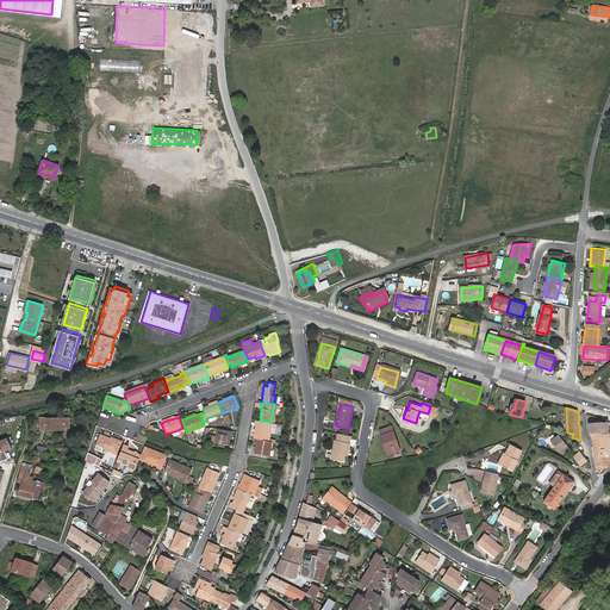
[(39,430),(51,430),(53,428),(63,428),(68,429),(68,418),(39,418),(39,430)]
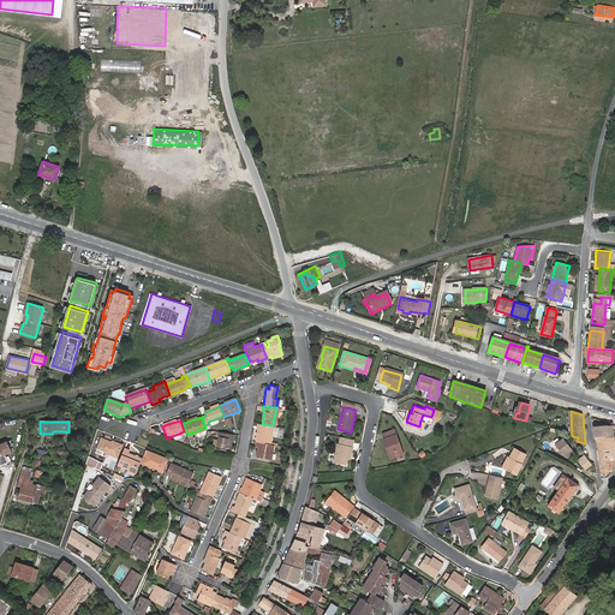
[(262,424),(260,423),(256,441),(258,441),(268,442),(272,425),(262,424)]
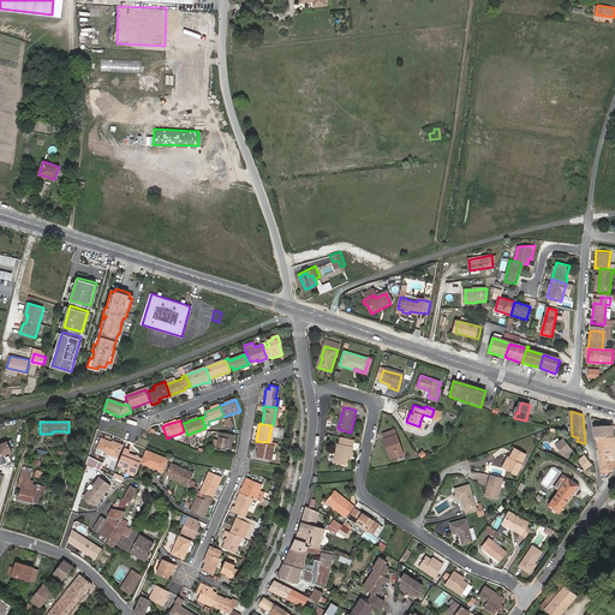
[(596,437),(598,437),(614,436),(614,427),(595,428),(596,437)]
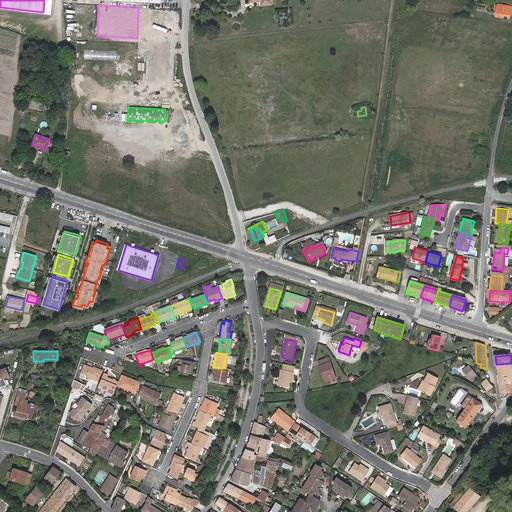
[(324,368),(328,379),(336,376),(329,356),(321,358),(322,362),(320,363),(322,368),(324,368)]
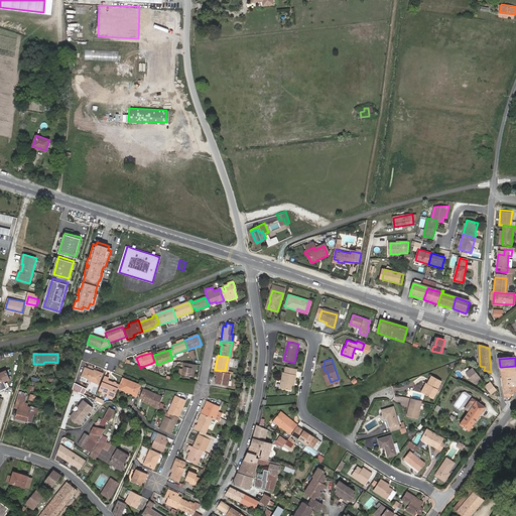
[(195,364),(183,362),(181,374),(192,376),(195,364)]
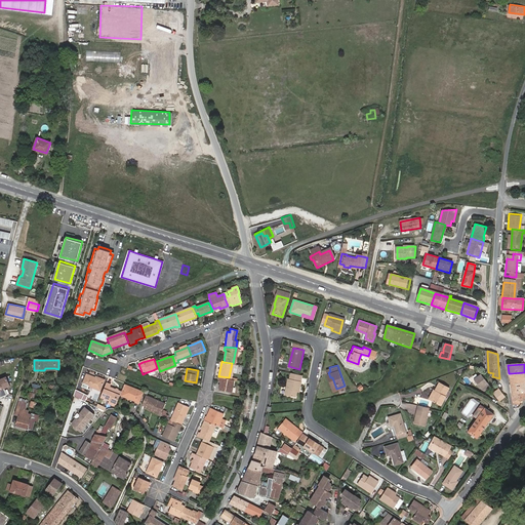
[(301,378),(303,375),(289,372),(284,395),(295,397),(296,392),(296,390),(299,390),(301,381),(300,381),(301,378)]
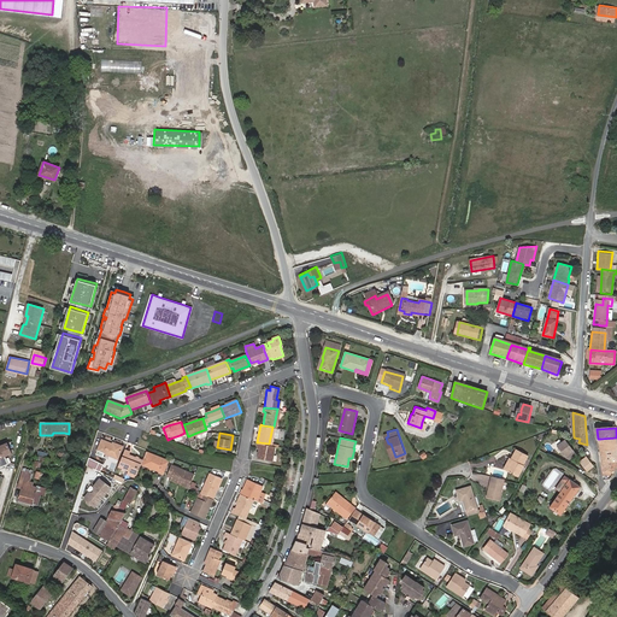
[(616,445),(616,438),(600,439),(600,444),(601,451),(607,451),(616,450),(616,445)]
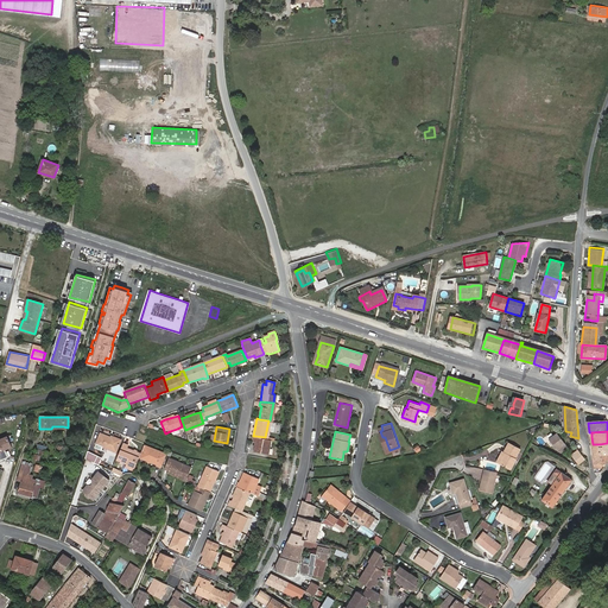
[(558,434),(550,439),(559,451),(562,449),(563,451),(569,447),(558,434)]
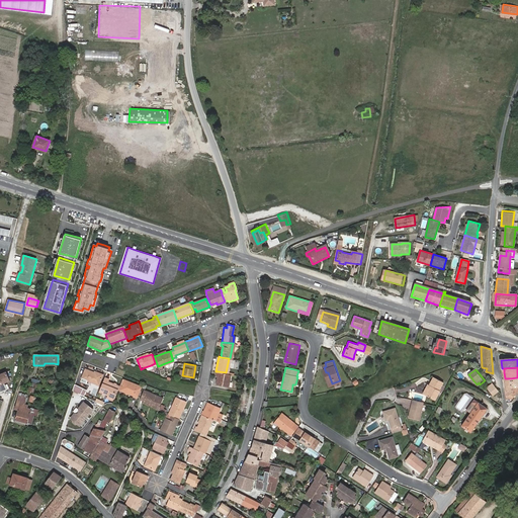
[(95,372),(94,373),(86,370),(82,378),(87,381),(98,385),(102,375),(95,372)]
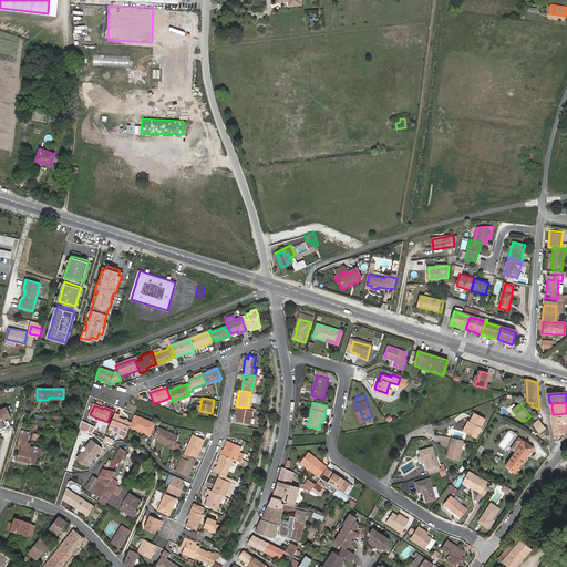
[(7,406),(0,409),(0,420),(3,428),(8,425),(4,418),(10,415),(7,406)]
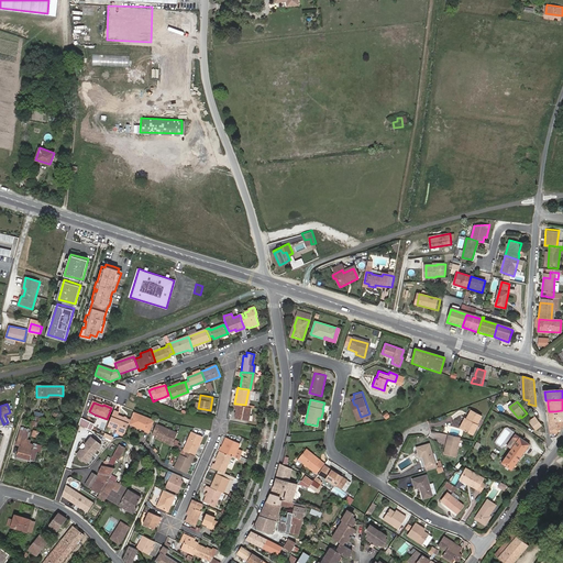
[(245,405),(236,404),(235,408),(238,409),(236,418),(250,420),(252,406),(245,405)]
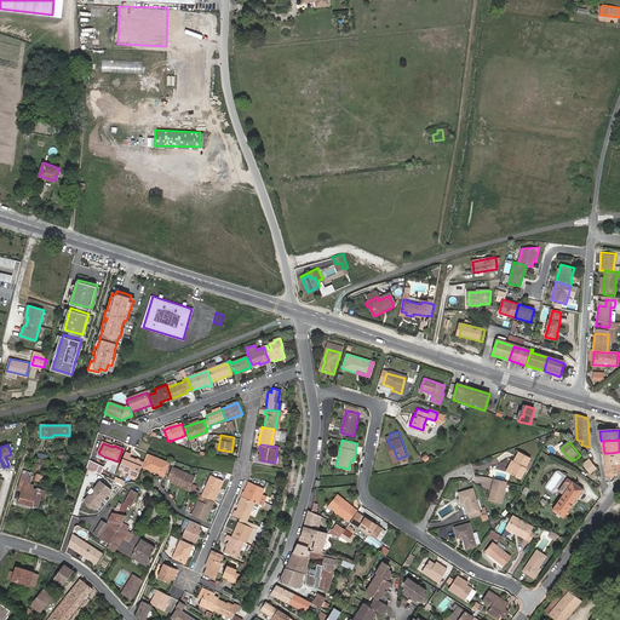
[(517,461),(512,472),(523,478),(528,468),(527,466),(532,457),(521,451),(515,460),(517,461)]
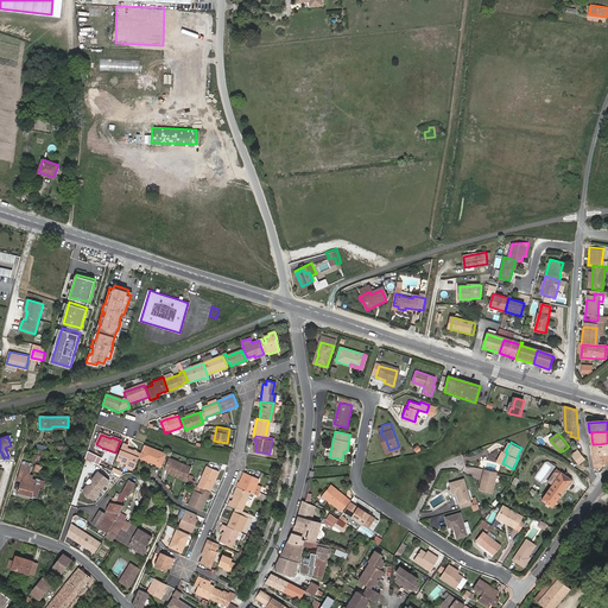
[(126,447),(121,444),(115,460),(134,468),(138,457),(139,454),(126,449),(126,447)]
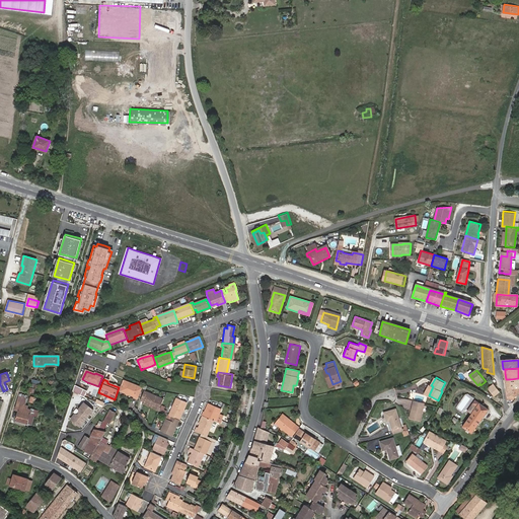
[(511,379),(506,379),(508,396),(518,396),(518,394),(518,386),(518,387),(512,387),(511,379)]
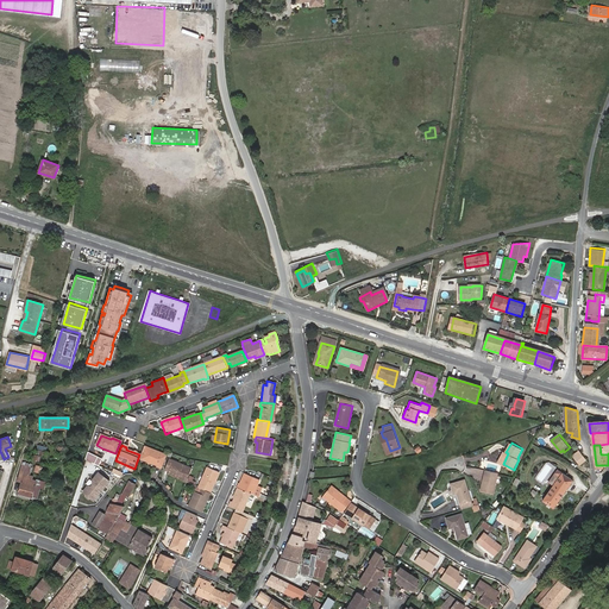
[(140,459),(162,468),(167,456),(145,447),(140,459)]
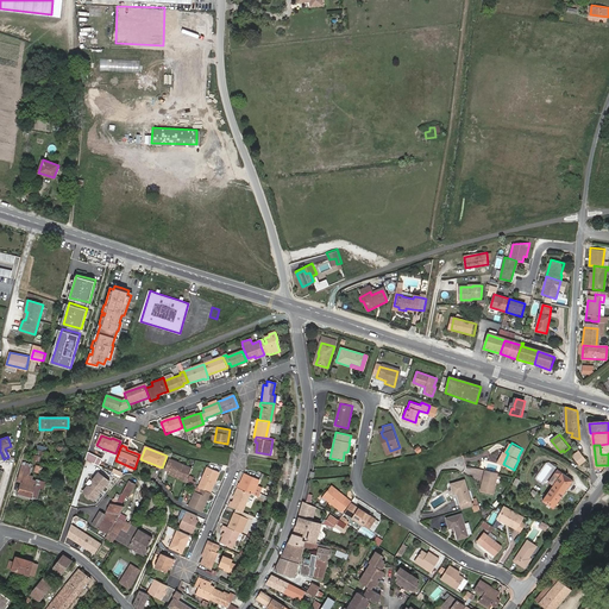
[(98,454),(88,450),(86,459),(94,463),(98,454)]
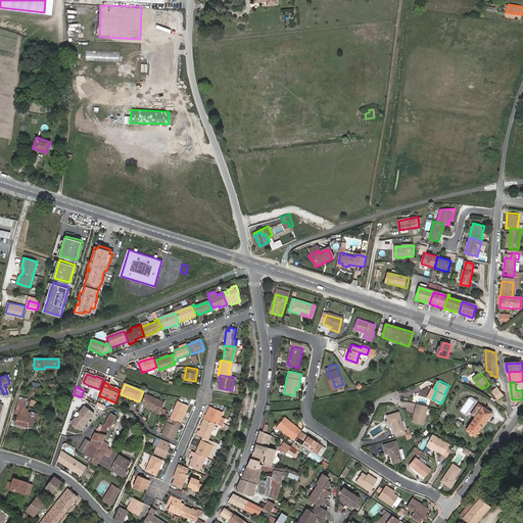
[(497,387),(492,391),(498,398),(504,394),(497,387)]
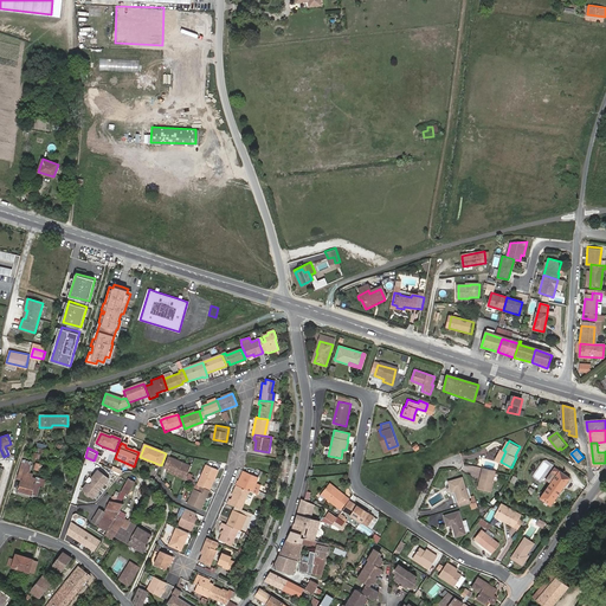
[(496,459),(501,462),(505,451),(503,450),(502,450),(496,459)]
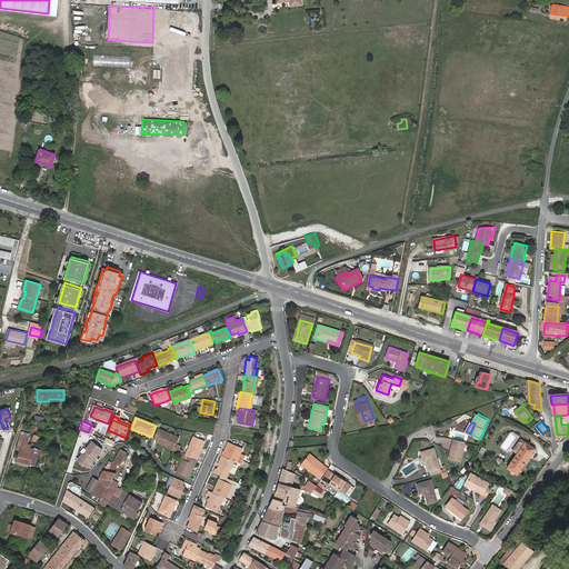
[(175,447),(179,437),(158,428),(153,439),(156,440),(175,447)]
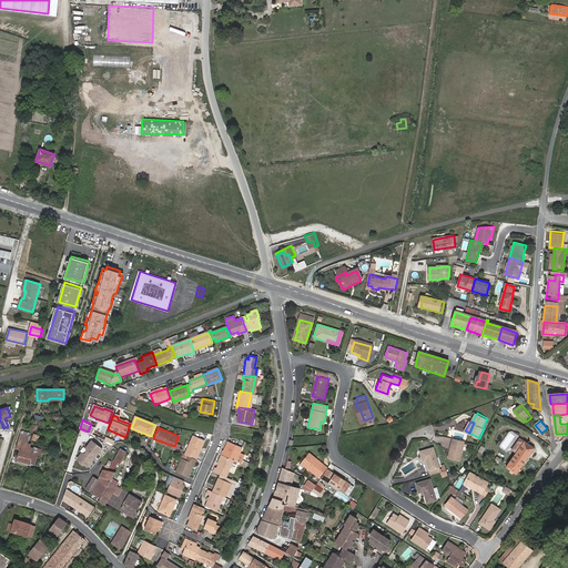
[(33,447),(33,446),(30,446),(31,444),(28,444),(30,436),(21,434),(17,448),(20,449),(18,460),(31,464),(31,463),(34,464),(38,455),(42,456),(43,449),(33,447)]
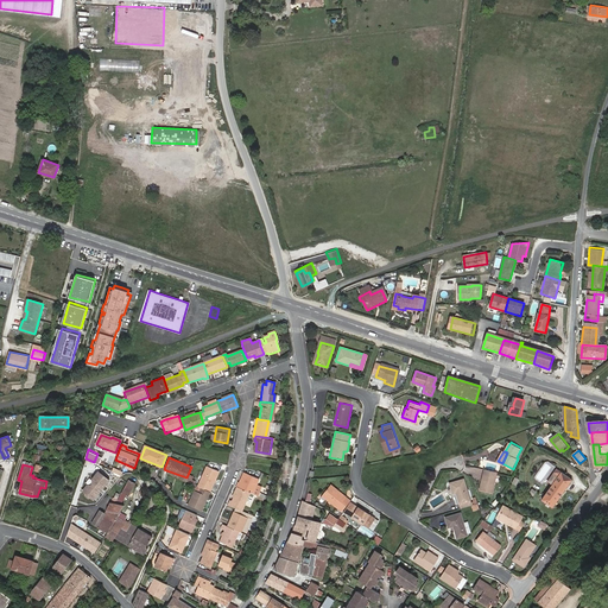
[(197,486),(209,491),(217,470),(207,466),(197,486)]
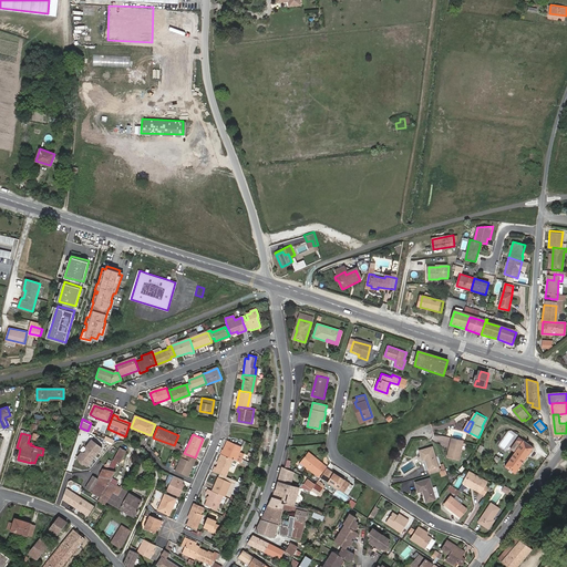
[(528,435),(525,440),(534,446),(537,442),(528,435)]
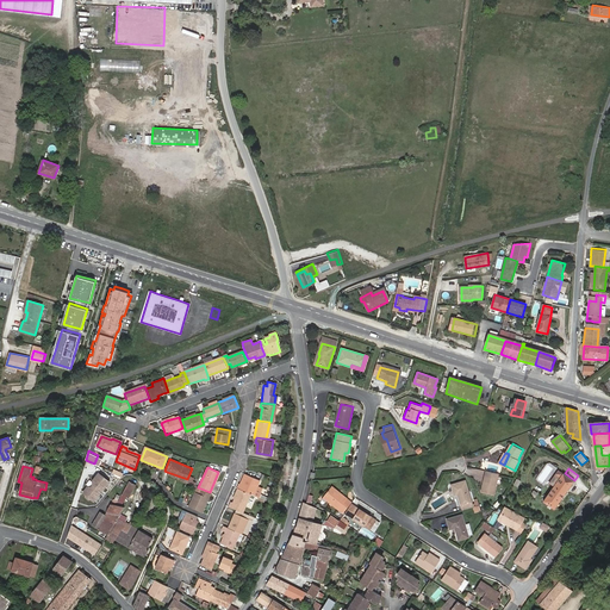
[(492,492),(497,472),(484,470),(480,490),(492,492)]
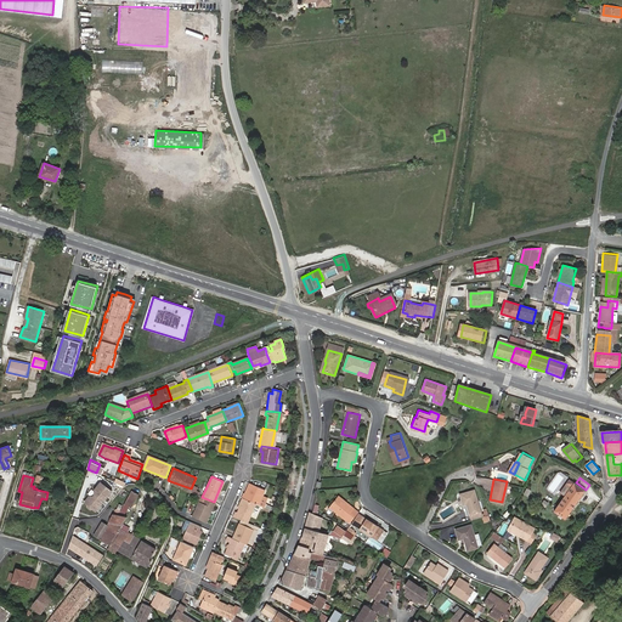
[(190,492),(191,488),(170,481),(170,484),(190,492)]
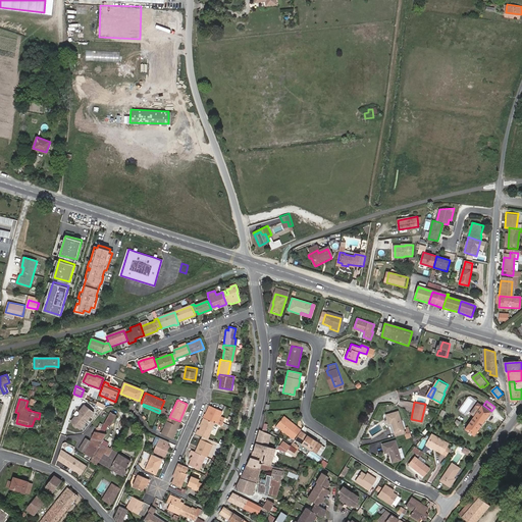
[(94,413),(85,405),(80,411),(80,415),(79,417),(74,418),(71,421),(73,423),(73,425),(75,427),(77,427),(80,429),(94,413)]
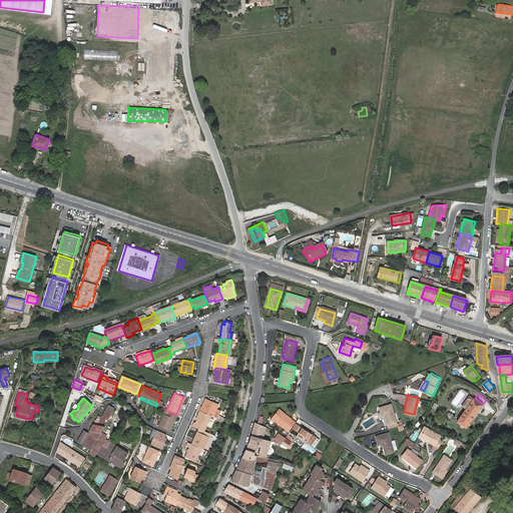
[(458,422),(467,428),(483,404),(475,398),(458,422)]
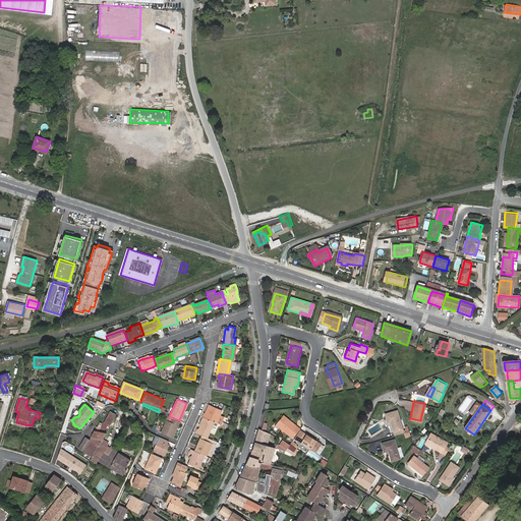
[(205,413),(204,416),(205,417),(215,421),(217,422),(219,417),(222,410),(211,405),(207,413),(205,413)]
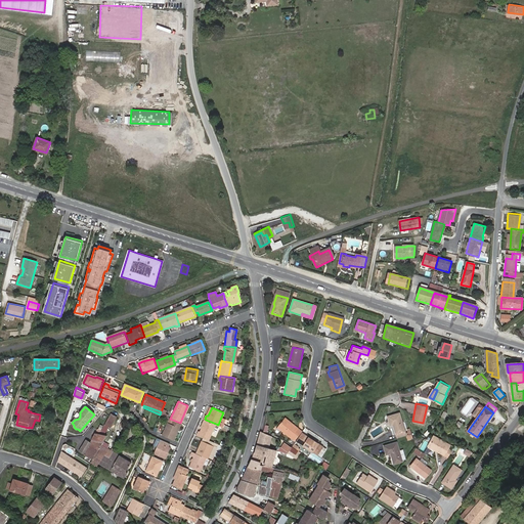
[(398,437),(405,435),(398,411),(387,416),(389,425),(392,424),(395,434),(396,433),(398,437)]
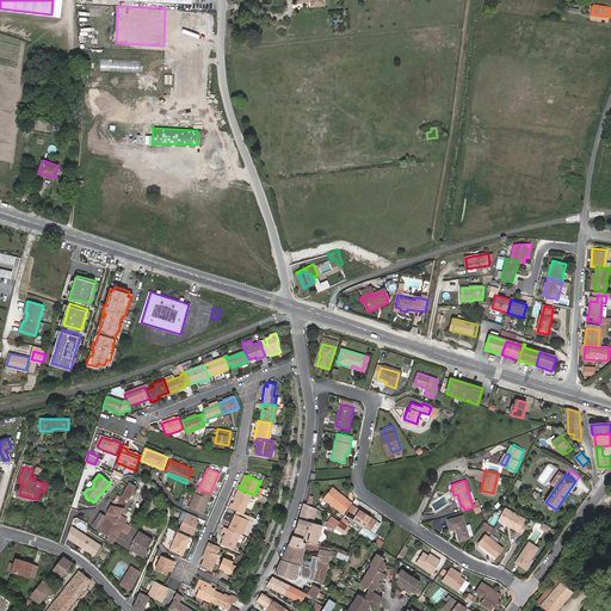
[(131,499),(137,488),(129,483),(122,495),(129,501),(131,499)]
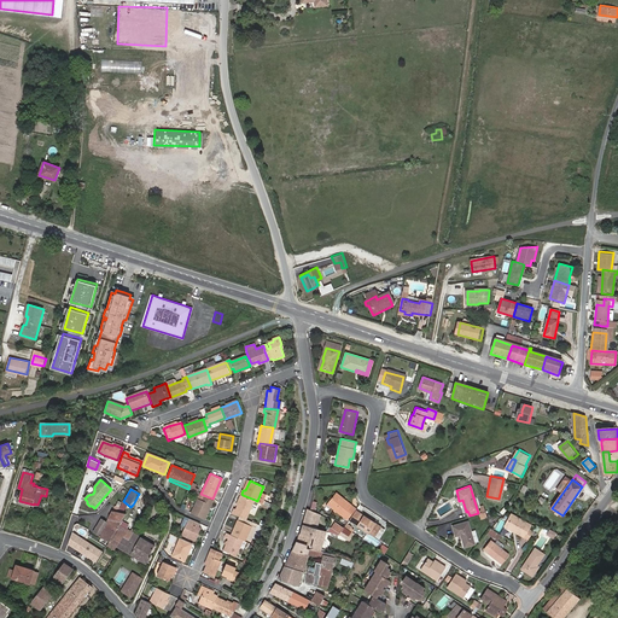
[(356,511),(351,506),(353,505),(344,497),(343,500),(336,493),(327,501),(343,516),(344,514),(349,519),(356,511)]
